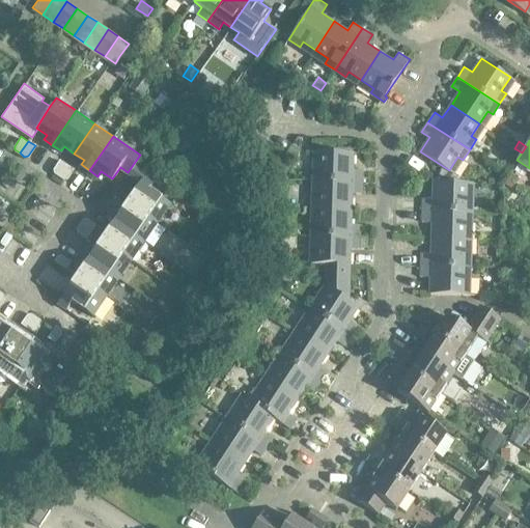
[(319,150),(318,167),(313,166),(312,179),(362,181),(363,169),(353,168),(354,151),(319,150)]
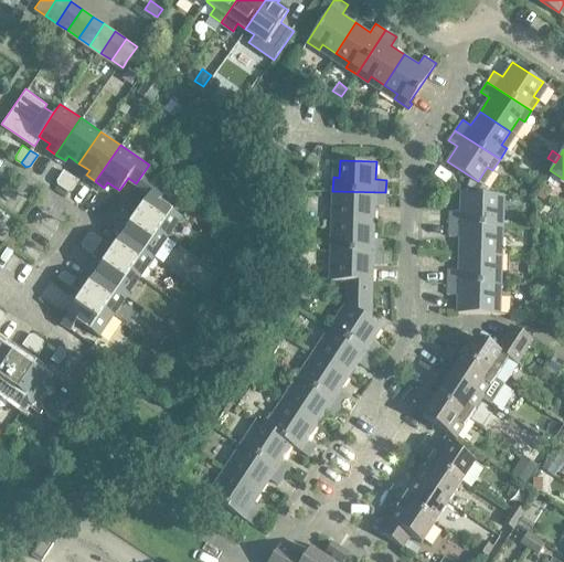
[(57,182),(63,187),(72,173),(64,168),(56,179),(57,182)]
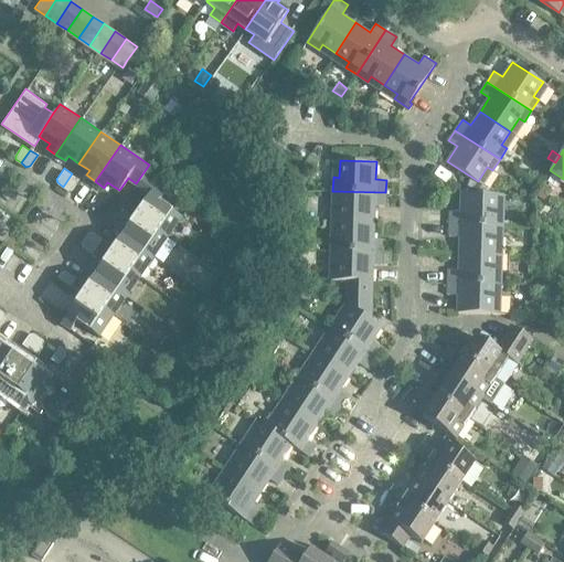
[(72,173),(63,187),(67,190),(72,189),(80,179),(72,173)]
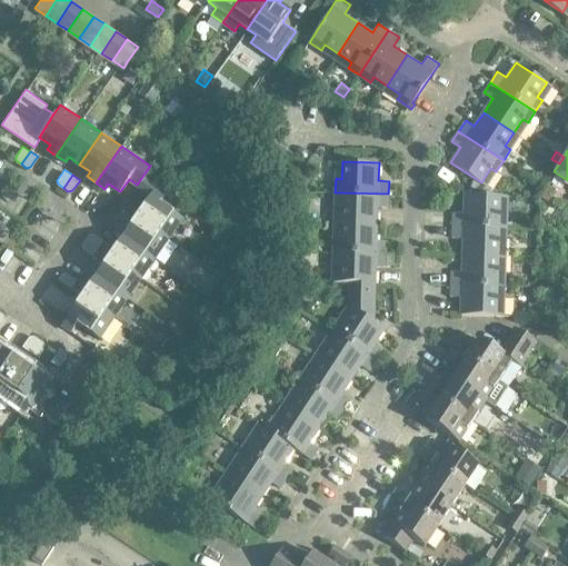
[(167,191),(157,185),(137,214),(169,236),(183,216),(160,200),(167,191)]
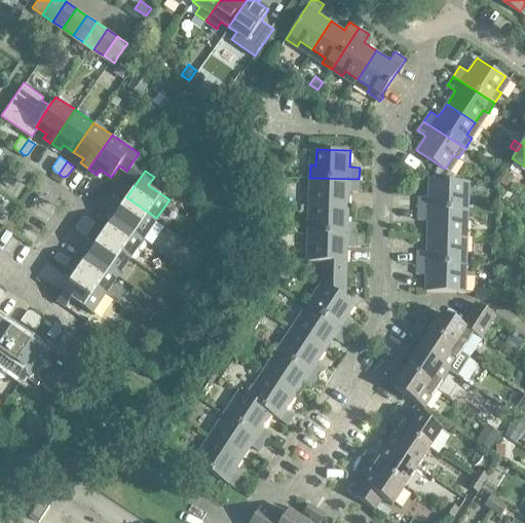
[(505,171),(500,179),(508,184),(513,175),(505,171)]
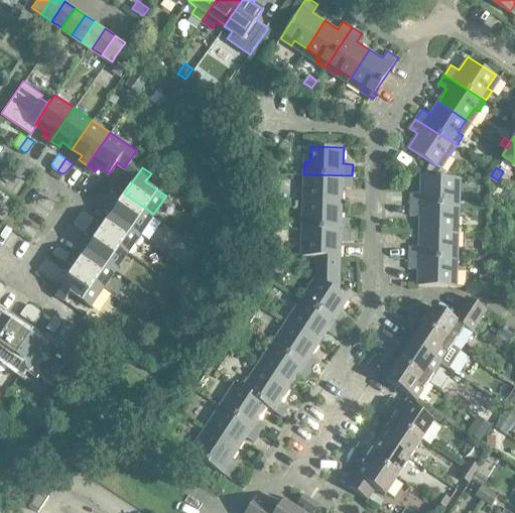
[(420,191),(411,191),(411,203),(460,205),(460,193),(454,193),(455,176),(426,175),(426,173),(421,172),(420,191)]
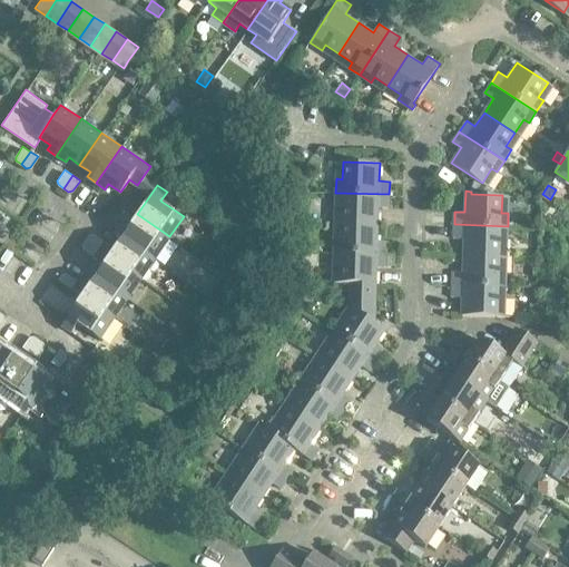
[(335,193),(335,206),(342,206),(341,222),(378,223),(379,206),(389,206),(389,194),(335,193)]
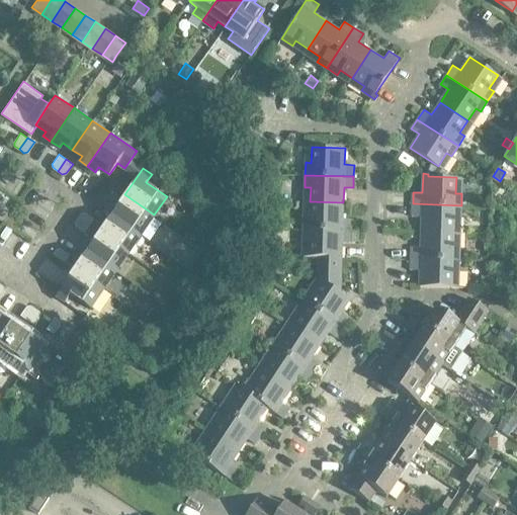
[(154,215),(124,194),(112,212),(142,233),(154,215)]
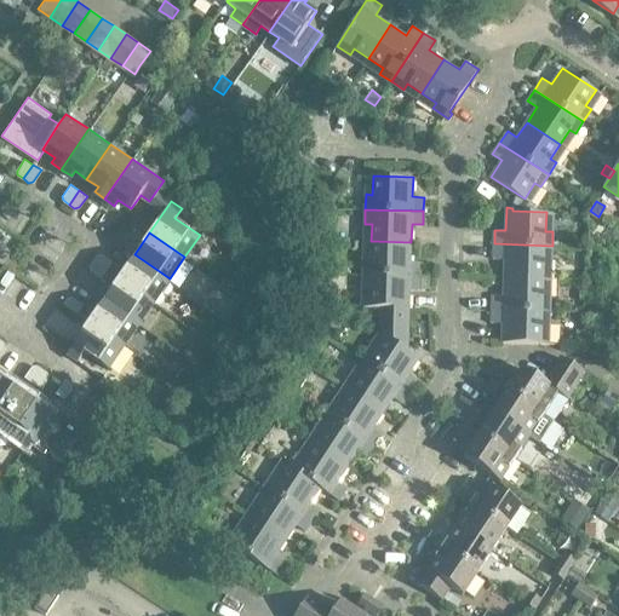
[(371,241),(371,258),(364,258),(364,272),(422,275),(422,260),(411,260),(411,242),(371,241)]
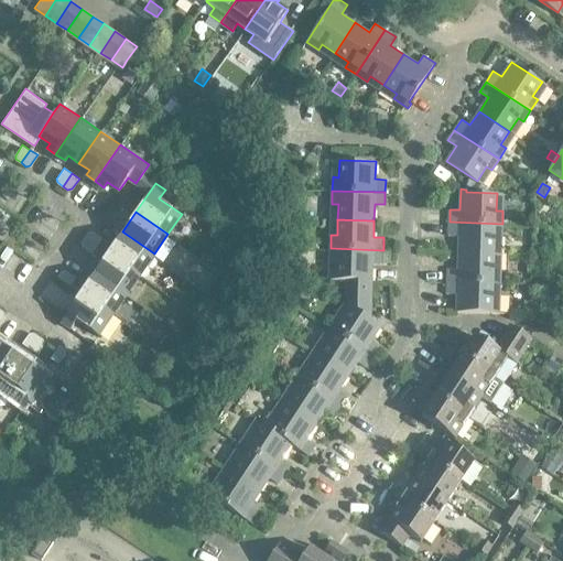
[(496,237),(501,237),(502,224),(450,222),(448,235),(459,235),(458,251),(495,252),(496,237)]
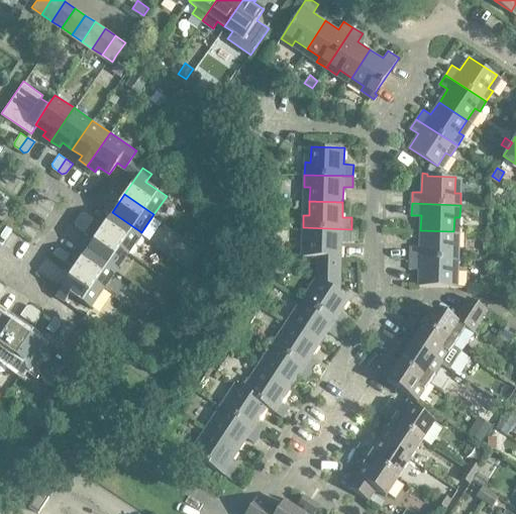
[(81,212),(78,216),(89,224),(94,217),(85,211),(81,212)]
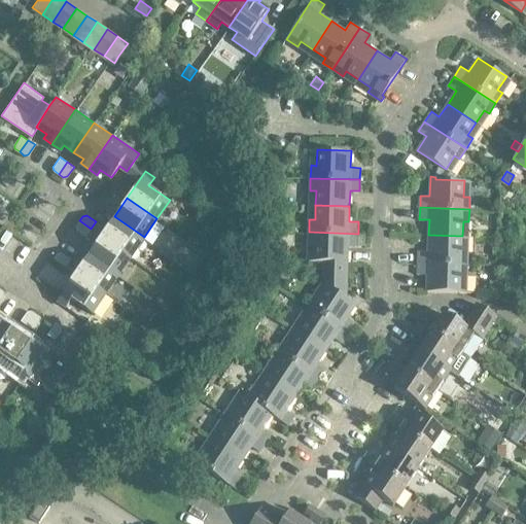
[(144,237),(114,216),(102,235),(132,255),(144,237)]
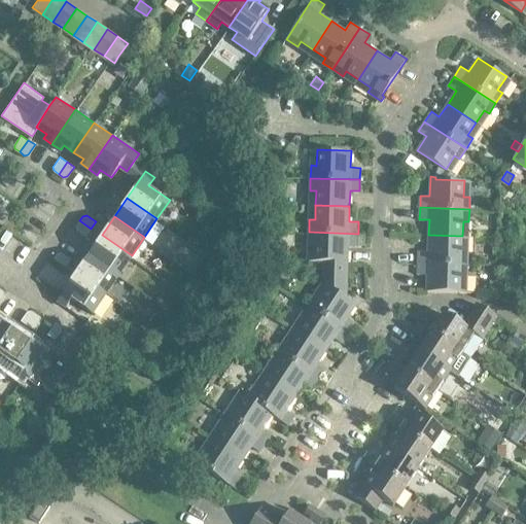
[(91,229),(79,220),(76,225),(76,229),(86,236),(91,229)]
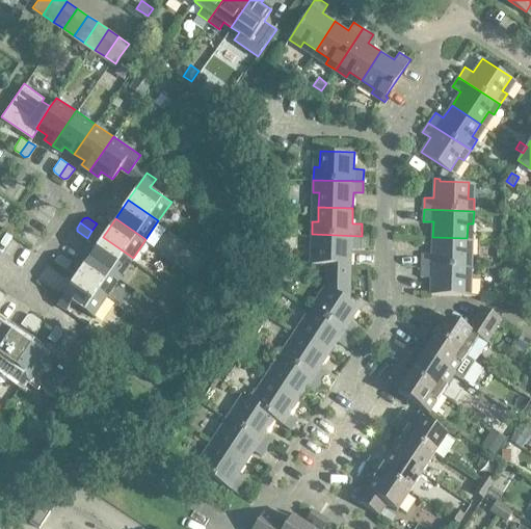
[(312,234),(311,246),(317,246),(316,263),(326,263),(351,264),(351,247),(361,247),(362,236),(312,234)]
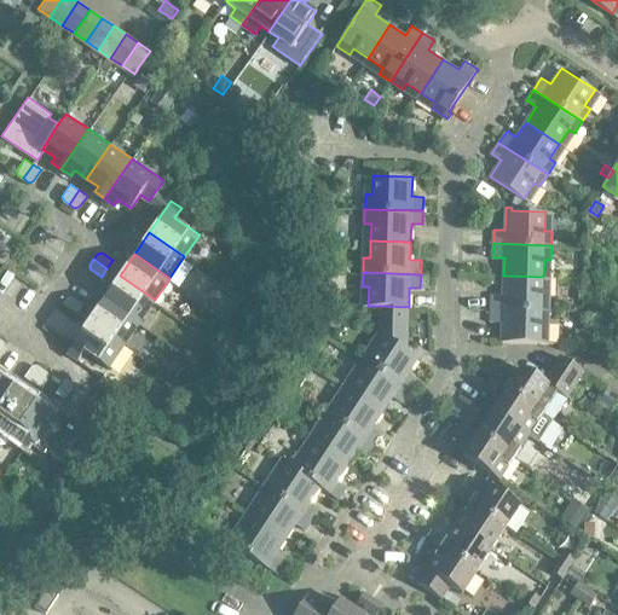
[(104,297),(139,321),(155,300),(120,276),(104,297)]
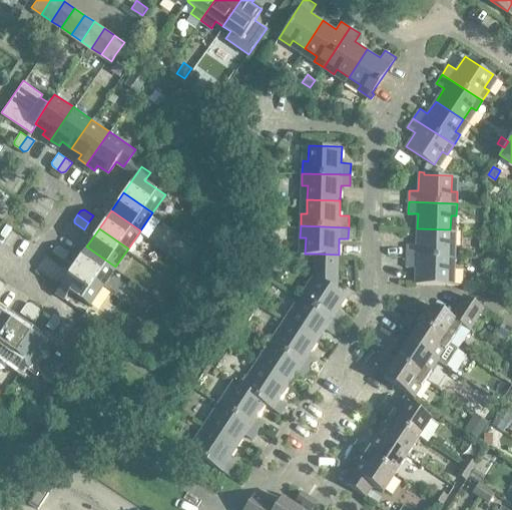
[(455,244),(450,243),(450,229),(417,228),(417,243),(407,243),(407,255),(455,256),(455,244)]
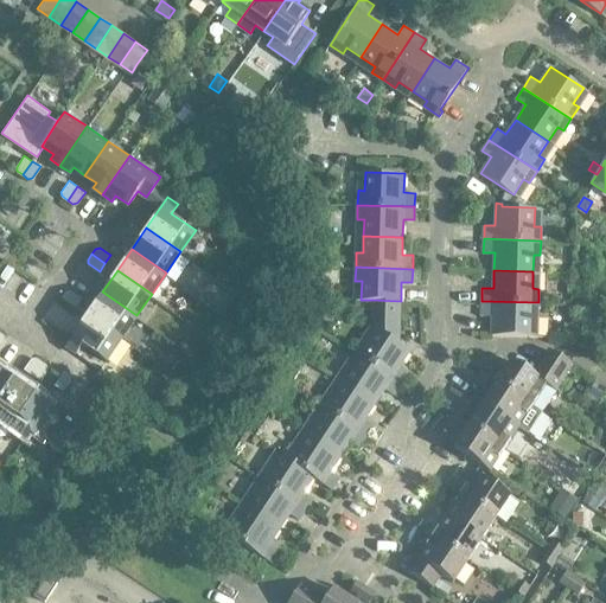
[(65,290),(62,296),(76,306),(82,297),(70,289),(65,290)]
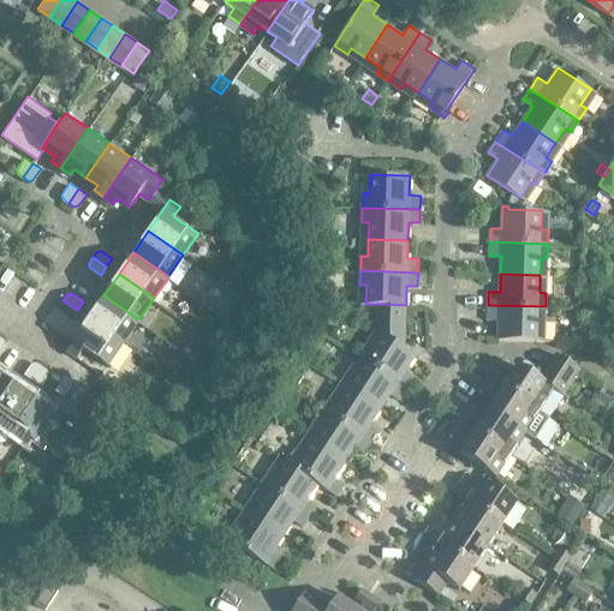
[(124,341),(138,319),(103,295),(89,317),(124,341)]
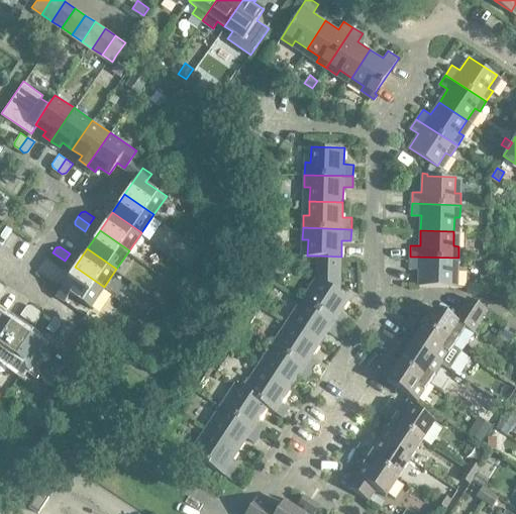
[(301,300),(341,326),(348,316),(340,311),(350,295),(346,293),(344,295),(339,291),(341,257),(317,255),(317,277),(316,277),(315,278),(320,281),(312,292),(308,289),(301,300)]
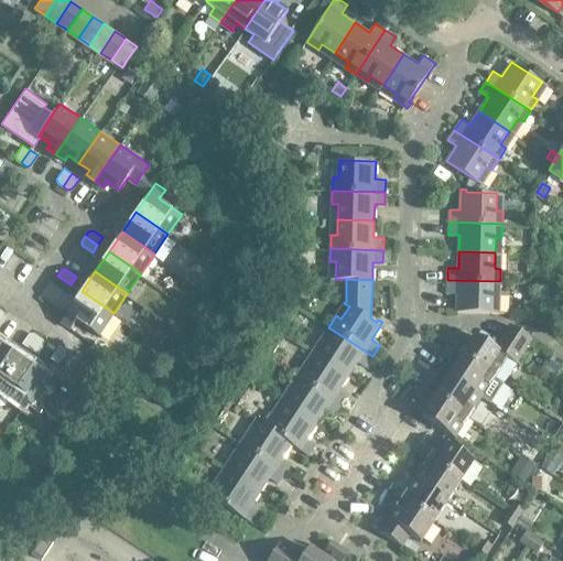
[(456,311),(499,312),(499,311),(494,310),(494,294),(499,295),(500,281),(447,280),(447,292),(457,293),(456,311)]
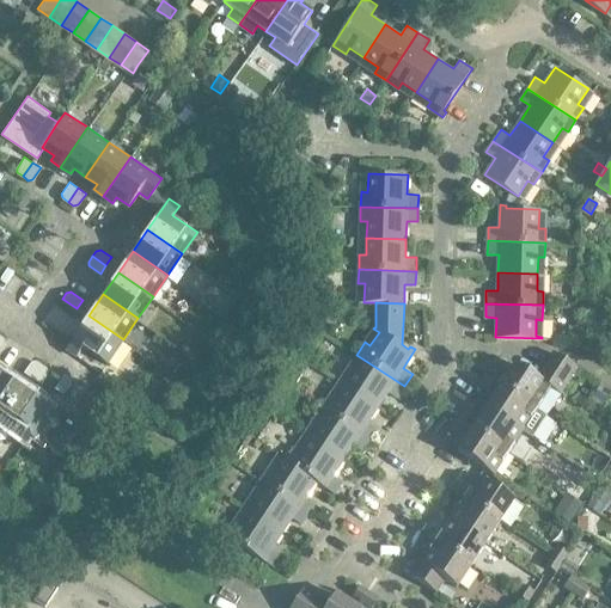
[(84,344),(108,361),(123,339),(89,315),(67,347),(78,354),(84,344)]
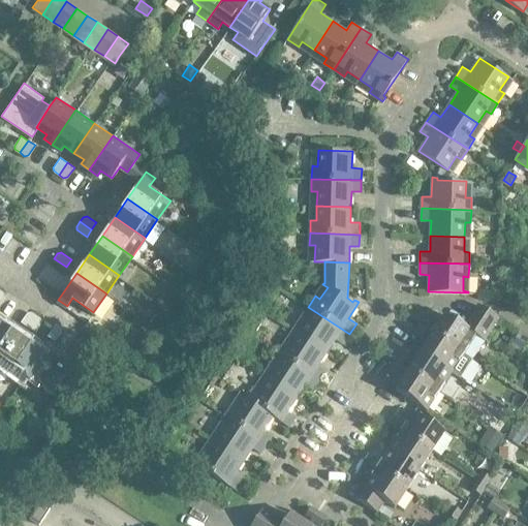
[(499,317),(478,304),(471,315),(492,329),(499,317)]
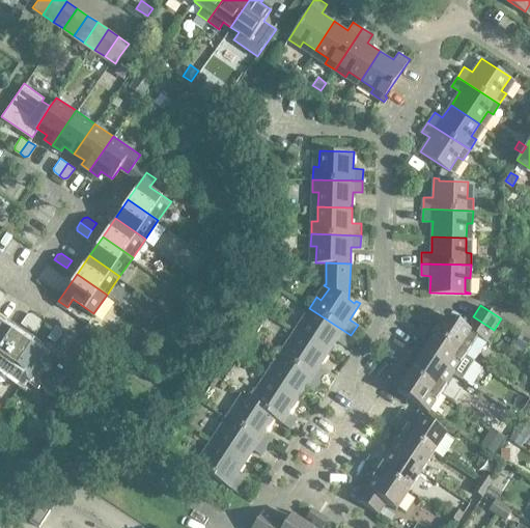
[(328,353),(337,339),(344,344),(351,335),(309,308),(303,318),(307,322),(299,334),(328,353)]
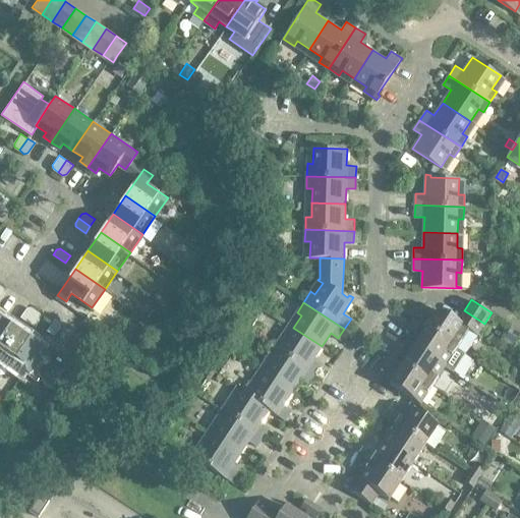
[(26,306),(20,317),(27,322),(36,309),(31,306),(26,306)]
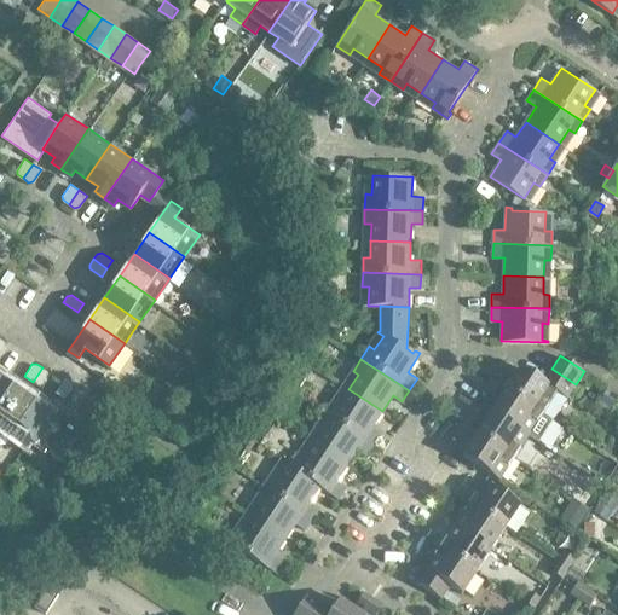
[(521,366),(507,388),(543,412),(554,418),(567,398),(576,384),(552,369),(543,381),(521,366)]
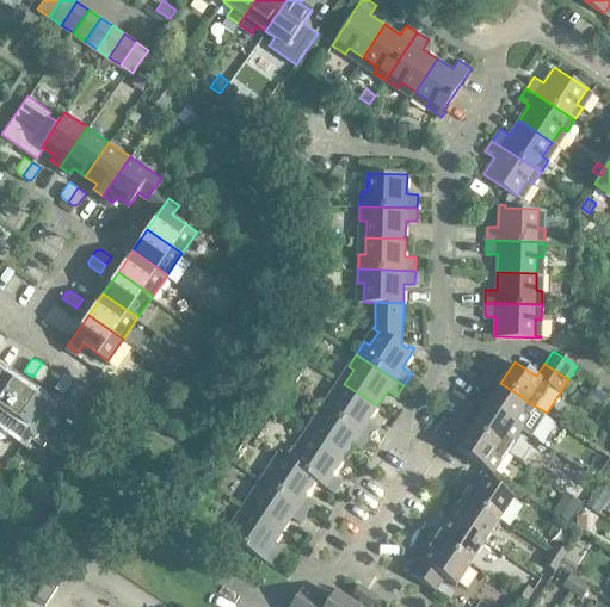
[(48,371),(47,366),(42,363),(32,377),(39,382),(48,371)]
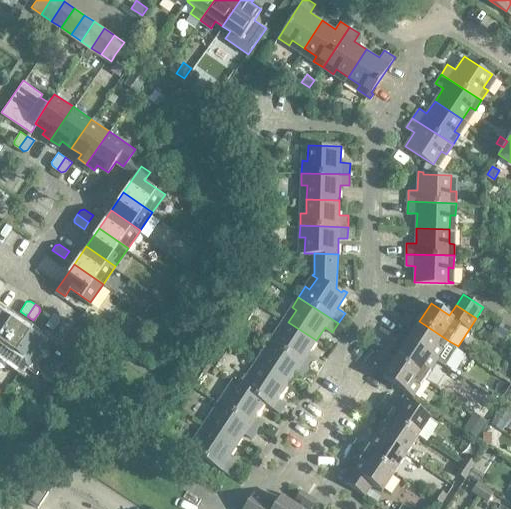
[(151,305),(144,314),(151,319),(158,310),(151,305)]
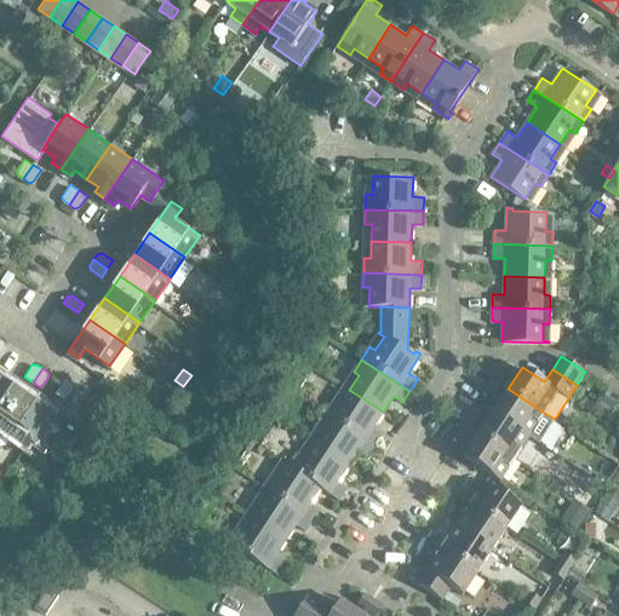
[(64,398),(72,386),(72,381),(66,378),(56,392),(64,398)]
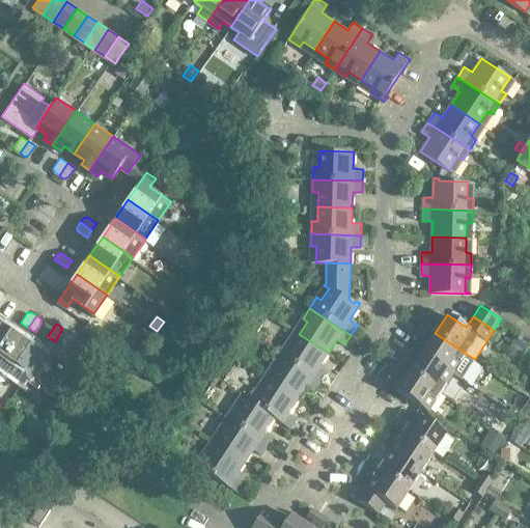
[(2,325),(0,328),(0,367),(21,338),(2,325)]
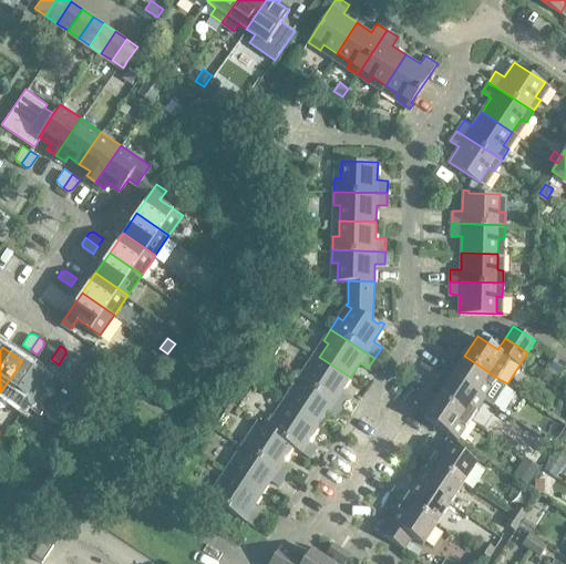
[(443,356),(453,362),(460,352),(450,347),(443,356)]
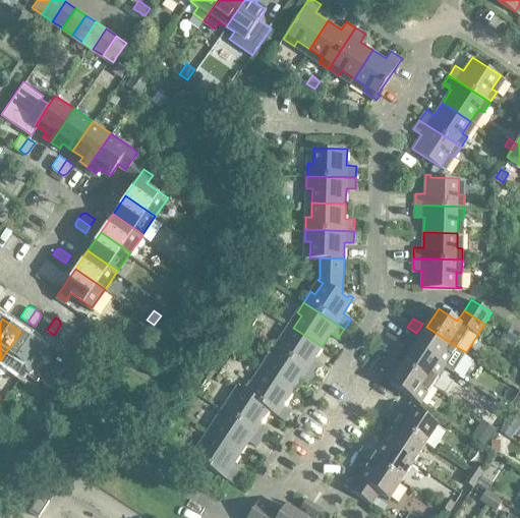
[(426,327),(414,345),(445,365),(454,370),(466,352),(457,347),(426,327)]
